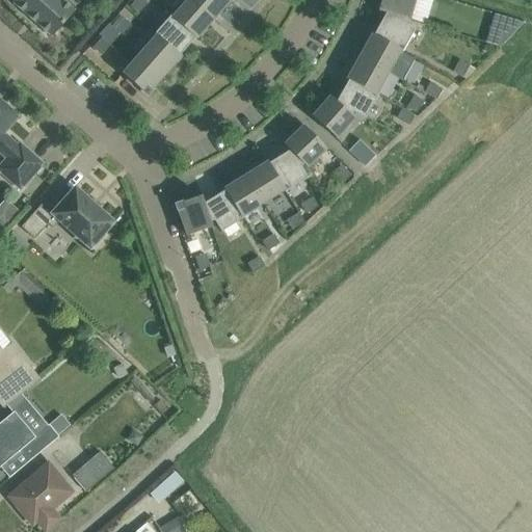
[(15,0),(14,2),(52,36),(75,10),(62,0),(15,0)]
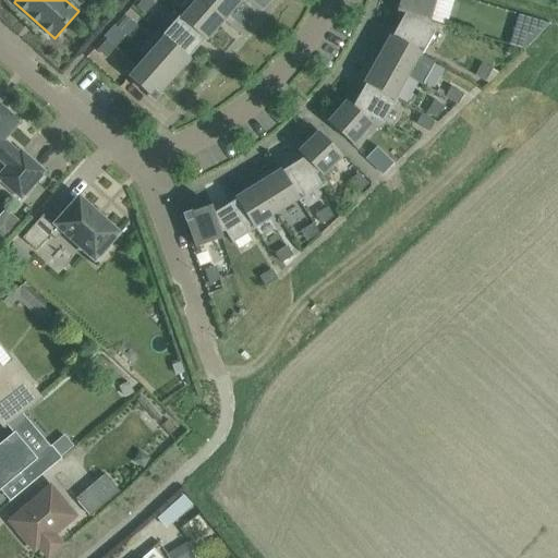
[(142,0),(137,5),(146,14),(155,3),(152,0),(142,0)]
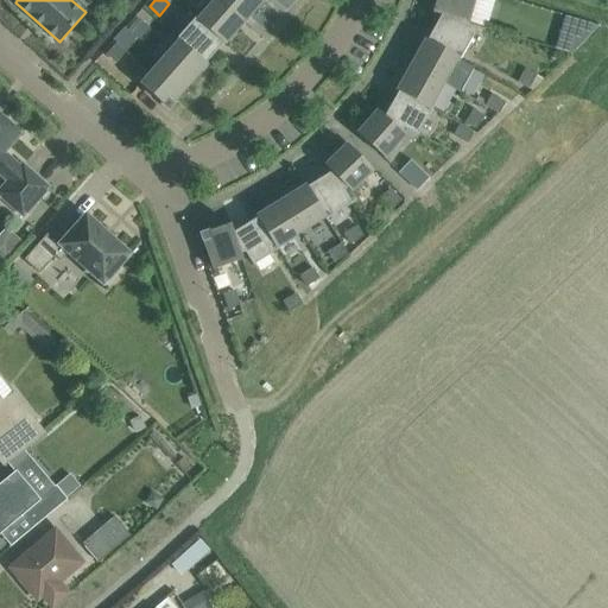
[(214,0),(197,20),(223,43),(225,44),(245,21),(219,0),(214,0)]
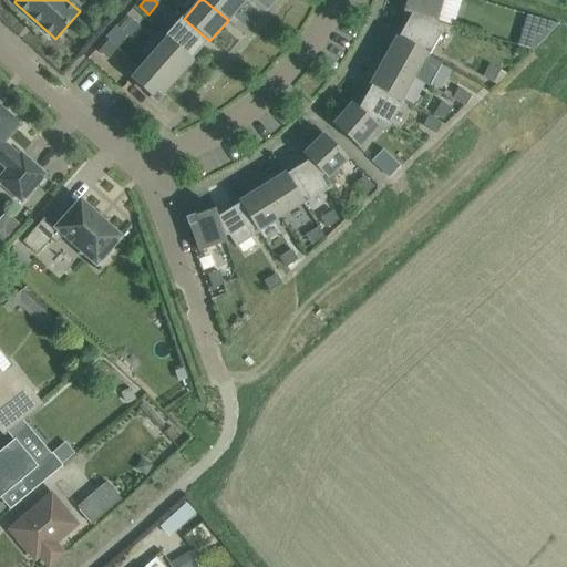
[(204,0),(228,20),(246,0),(204,0)]
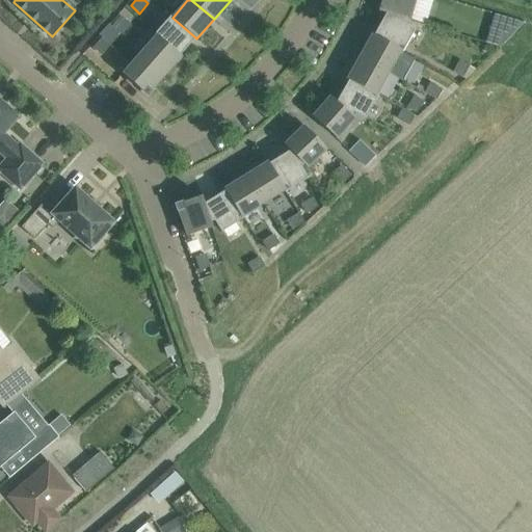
[(386,12),(404,19),(409,20),(415,0),(380,0),(378,10),(386,12)]
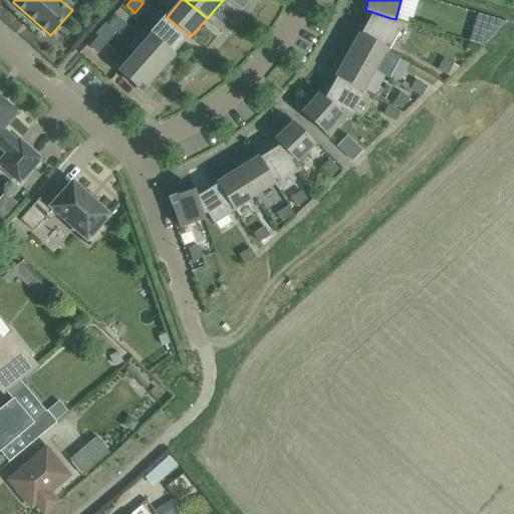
[(435,4),(423,0),(421,0),(418,9),(432,14),(435,4)]
